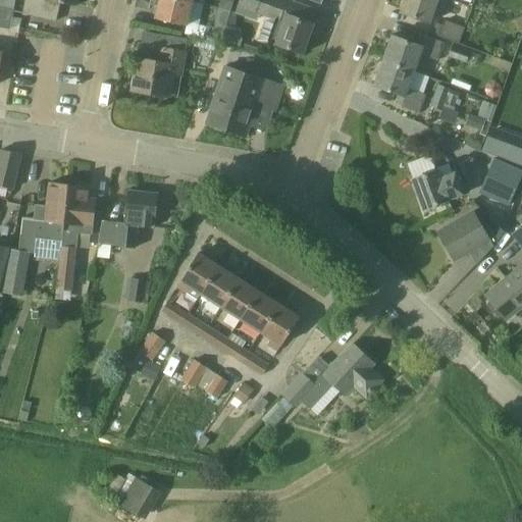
[(76,6),(77,0),(24,0),(21,14),(56,21),(60,2),(76,6)]
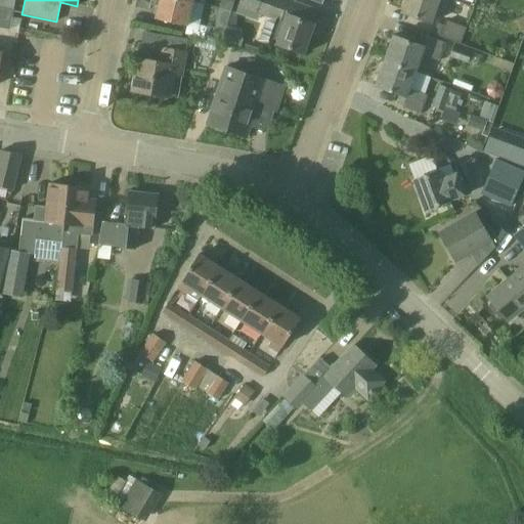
[(187,26),(192,1),(187,0),(159,0),(156,18),(187,26)]
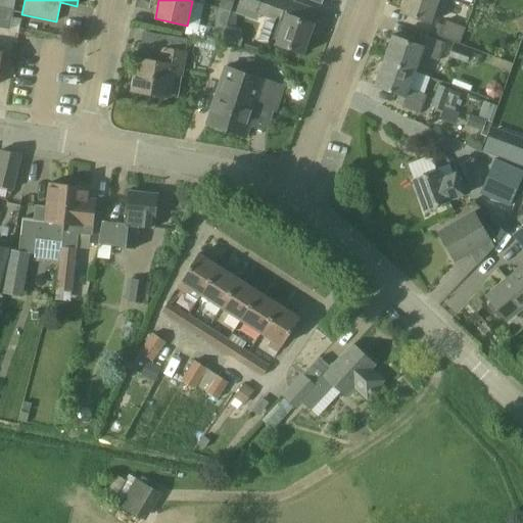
[(231,11),(234,0),(221,0),(219,7),(231,11)]
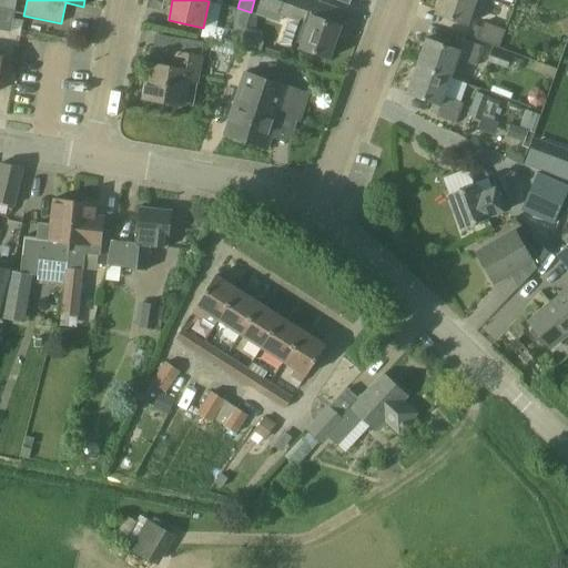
[(255,14),(257,16),(279,23),(282,16),(290,19),(281,46),(297,52),(300,48),(330,59),(341,27),(338,26),(344,11),(314,0),(260,0),(257,7),(255,13),(255,14)]
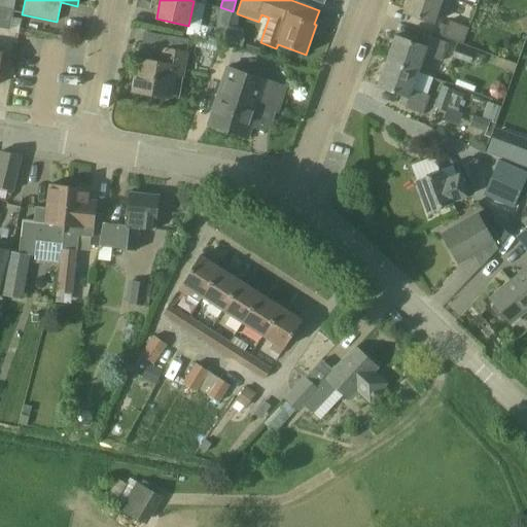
[(452,0),(408,0),(403,12),(433,23),(437,10),(448,13),(452,0)]
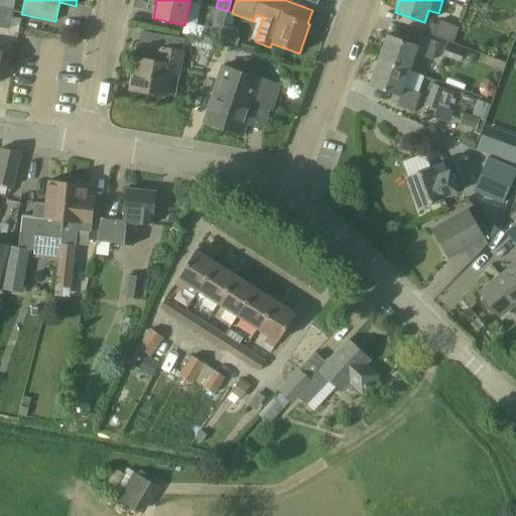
[(14,9),(6,8),(0,6),(0,27),(10,30),(14,9)]
